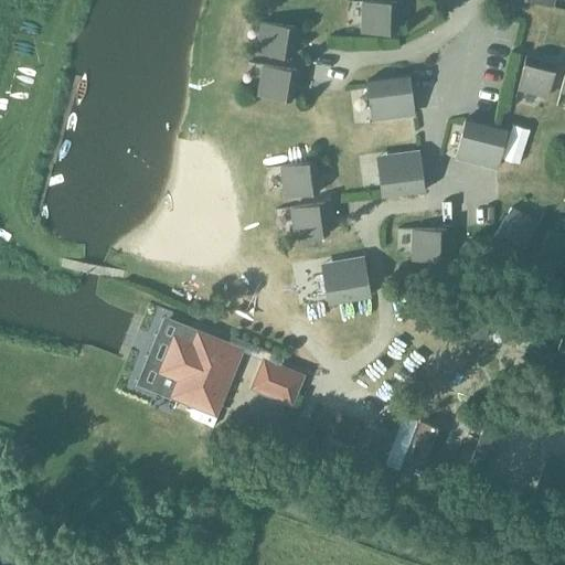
[(396,33),(397,1),(363,1),(363,32),(396,33)]
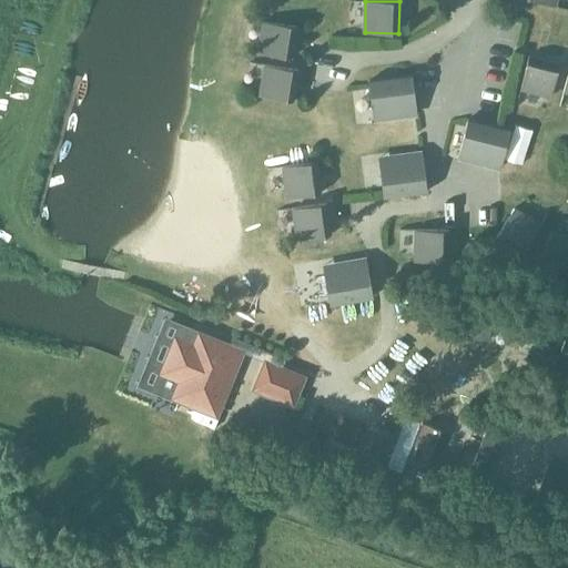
[(259,52),(292,58),(296,27),(264,21),(259,52)]
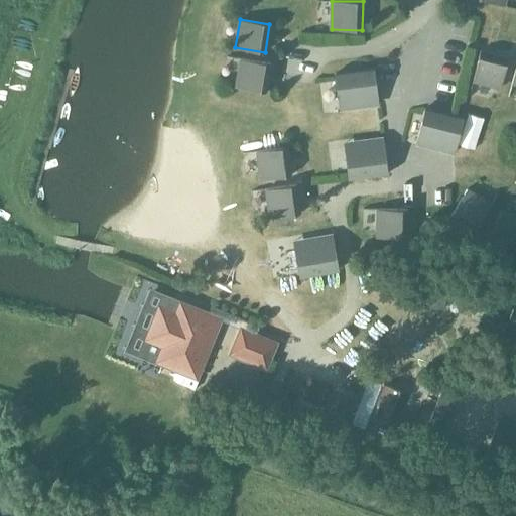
[(481,50),(473,81),(501,88),(508,57),(481,50)]
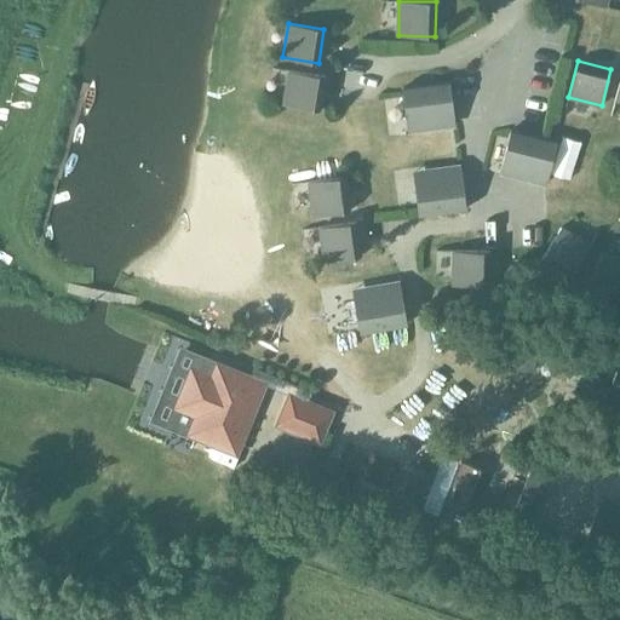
[(283,104),(320,110),(326,76),(290,70),(283,104)]
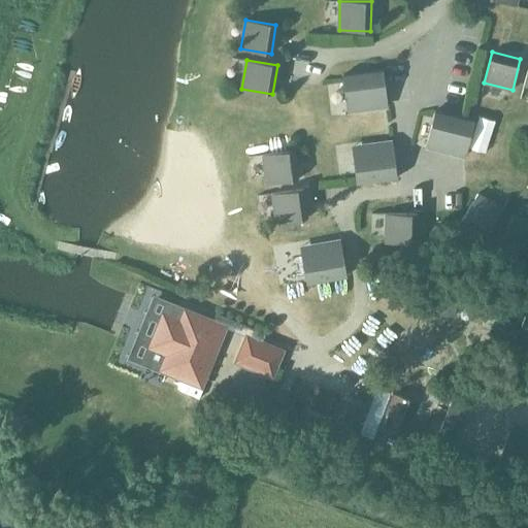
[(348,110),(387,105),(388,105),(384,70),(342,75),(348,110)]
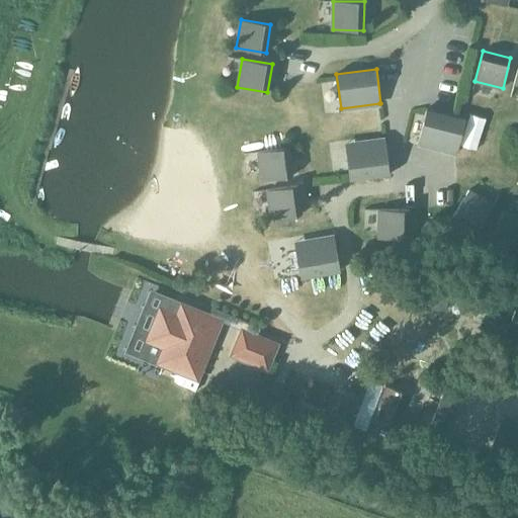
[(426,109),(420,135),(418,143),(456,153),(465,118),(426,109)]
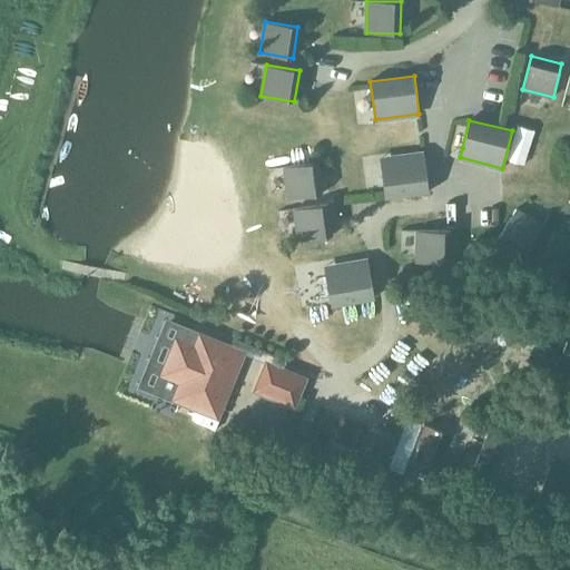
[(424,154),(422,154),(380,158),(385,197),(429,192),(424,154)]
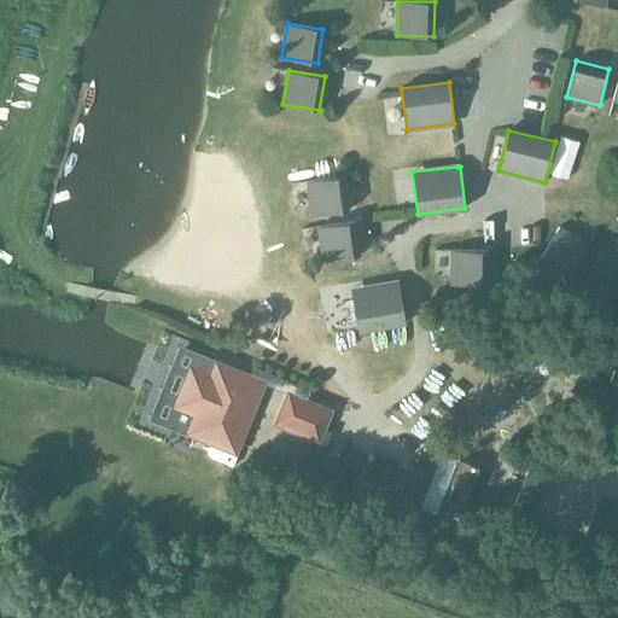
[(309,181),(313,215),(349,210),(345,175),(309,181)]
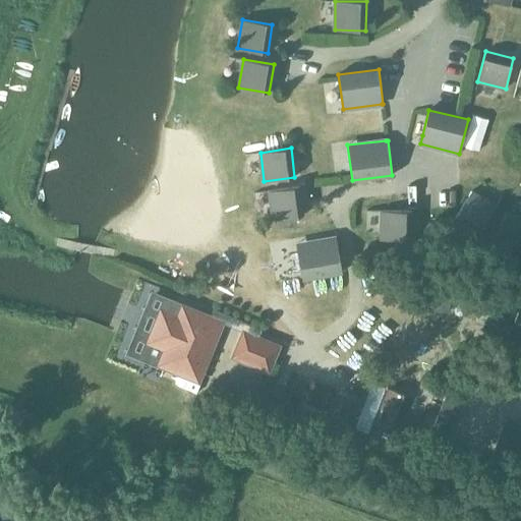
[(269,190),(273,219),(303,215),(300,186),(269,190)]
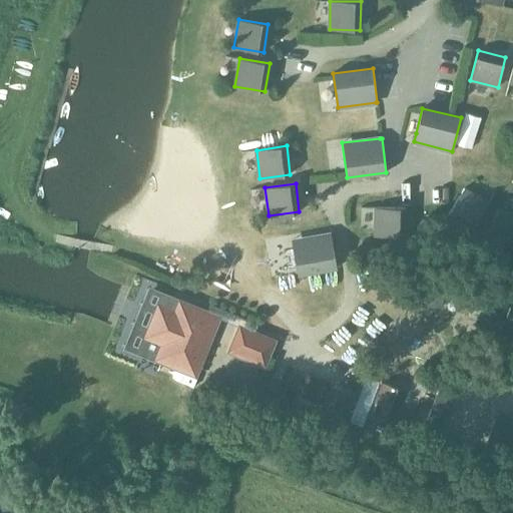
[(464,188),(449,214),(473,228),(489,203),(464,188)]
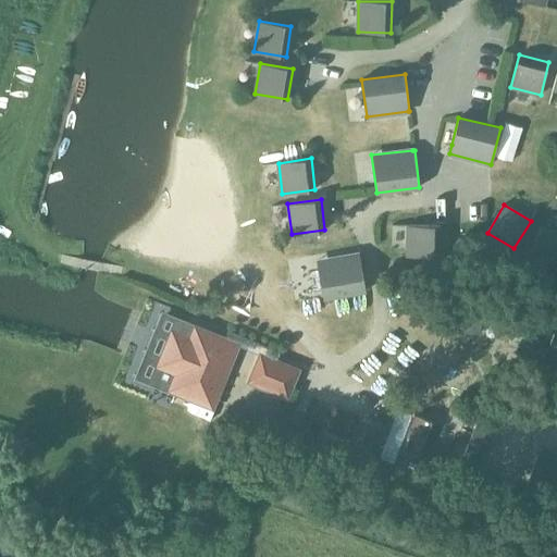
[(441,225),(408,225),(407,256),(441,256),(441,225)]
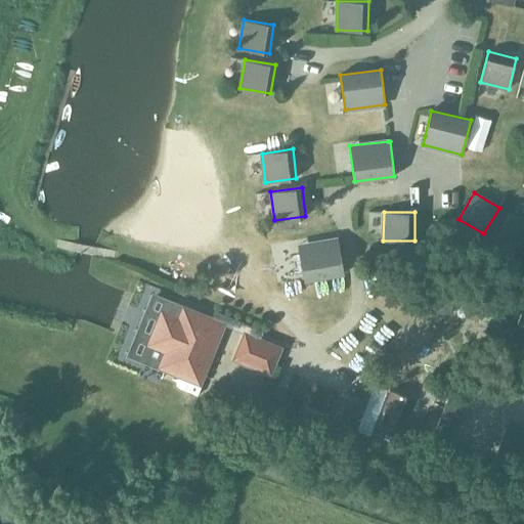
[(499,243),(523,250),(523,217),(508,213),(499,243)]
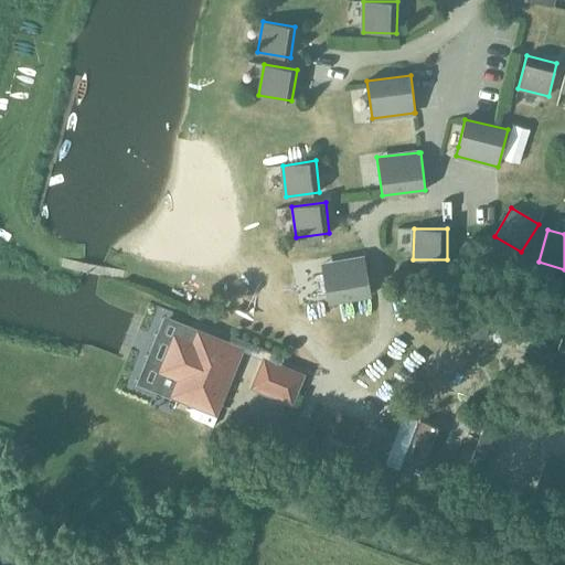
[(364,257),(363,257),(321,265),(329,302),(372,295),(364,257)]
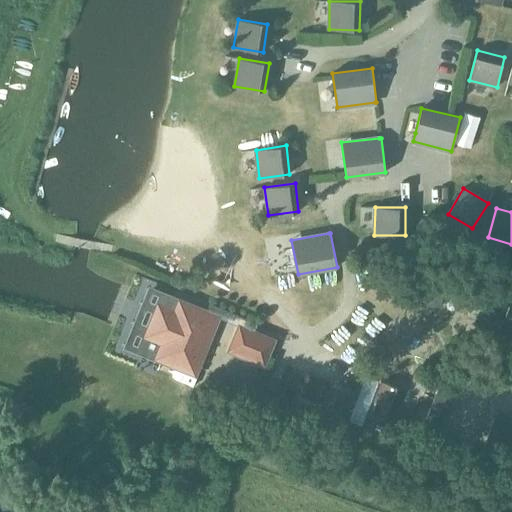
[(416,293),(418,294),(427,294),(426,306),(442,307),(442,295),(453,295),(454,280),(417,278),(417,283),(416,293)]
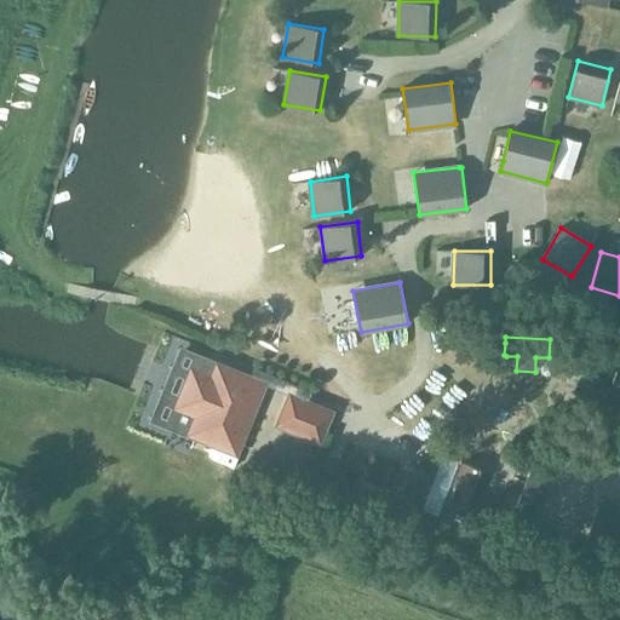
[(197,357),(170,425),(236,452),(251,417),(248,415),(253,403),(256,403),(263,384),(197,357)]
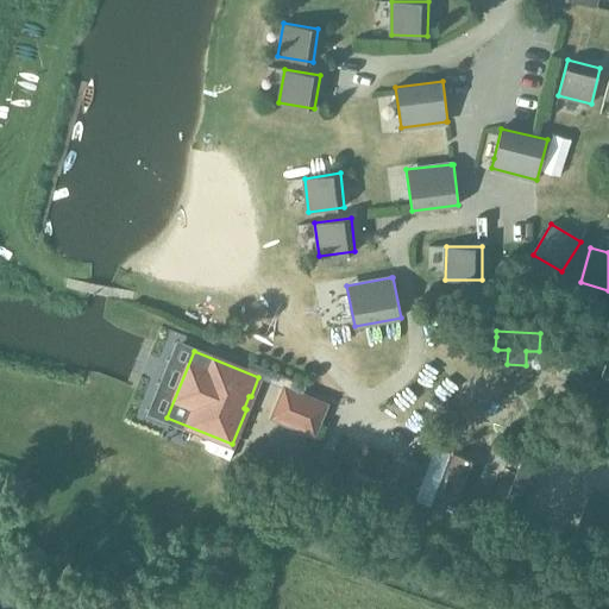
[(330,403),(302,393),(288,427),(315,438),(330,403)]
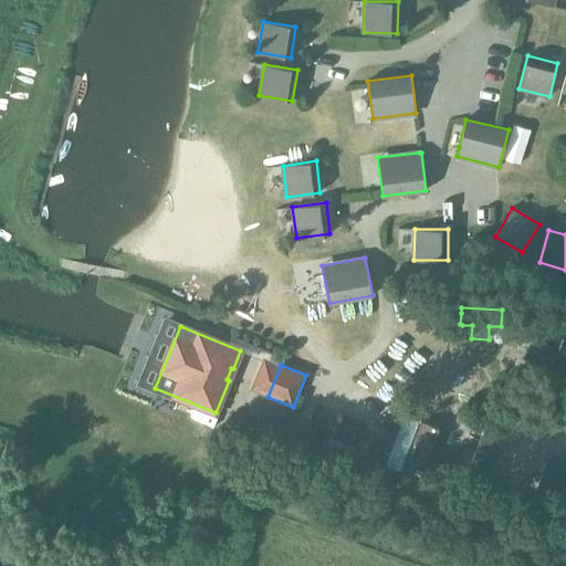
[(400,471),(421,479),(439,429),(419,421),(400,471)]
